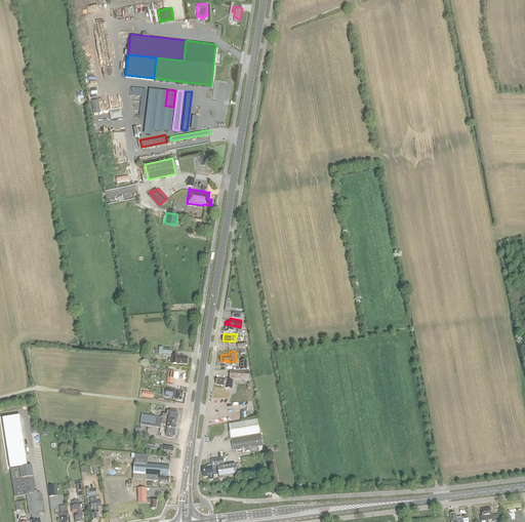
[(179,354),(179,353),(172,352),(171,362),(178,362),(178,361),(188,362),(188,355),(179,354)]
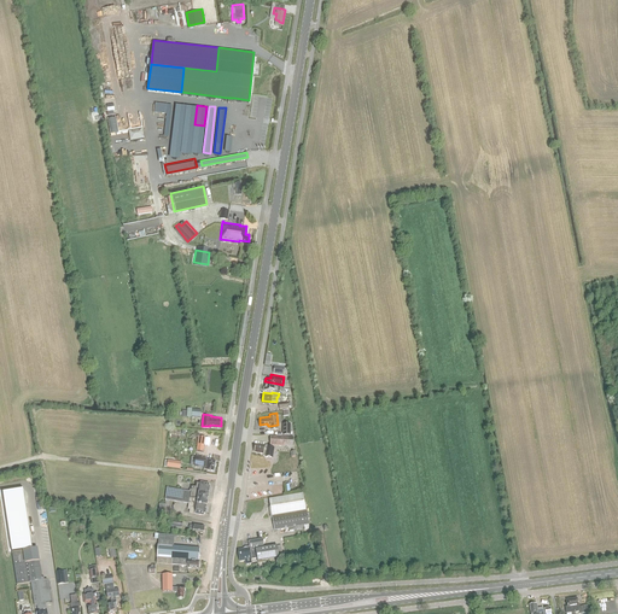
[(270,433),(270,443),(292,444),(292,434),(270,433)]
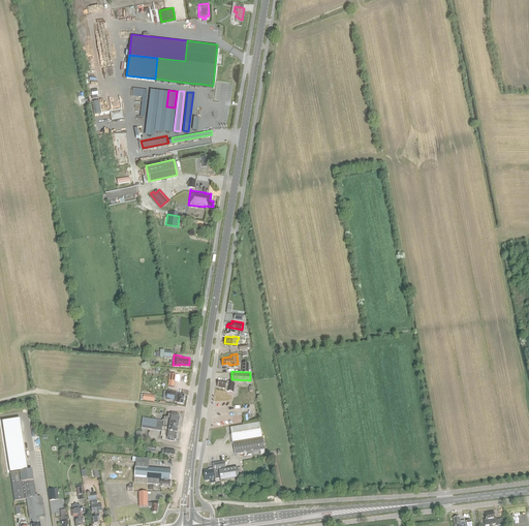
[(218,378),(218,384),(222,385),(223,385),(225,387),(227,389),(229,388),(229,389),(234,390),(235,381),(226,379),(223,379),(222,379),(218,378)]
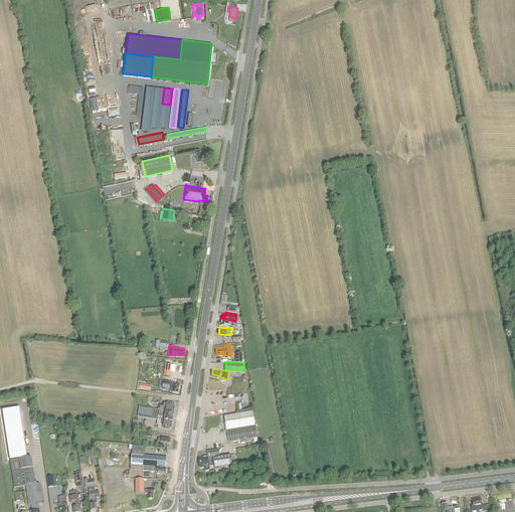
[(172,379),(163,378),(162,386),(170,387),(169,389),(178,390),(180,381),(172,380),(172,379)]
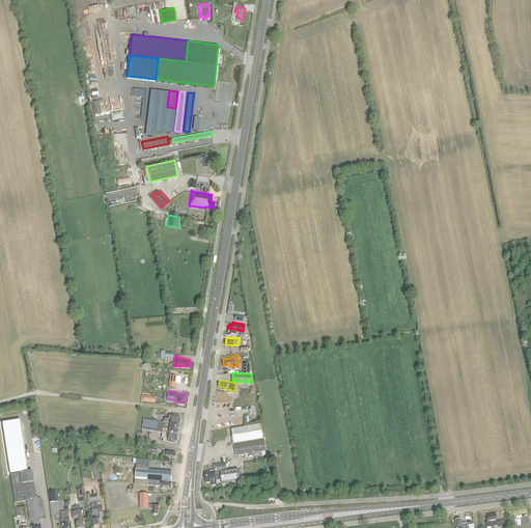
[(172,412),(169,412),(168,416),(165,416),(164,420),(143,417),(142,426),(162,431),(161,435),(163,435),(163,438),(167,439),(167,440),(175,441),(175,440),(176,440),(177,438),(177,439),(178,434),(177,434),(179,421),(180,421),(182,416),(180,416),(180,415),(179,415),(179,413),(172,412)]
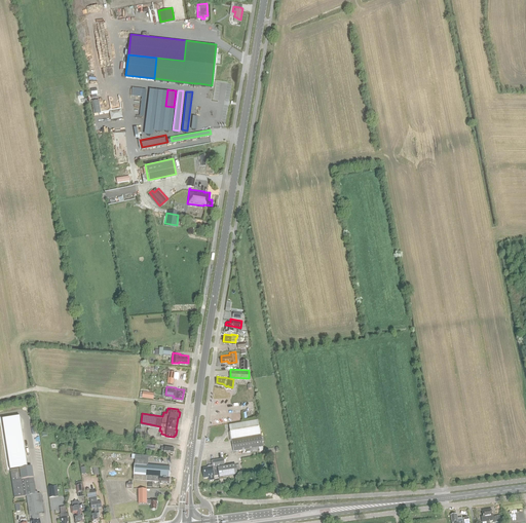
[(247,448),(262,445),(262,444),(262,439),(264,439),(263,434),(261,435),(258,417),(229,422),(231,434),(230,434),(230,438),(231,438),(233,449),(247,447),(247,448)]
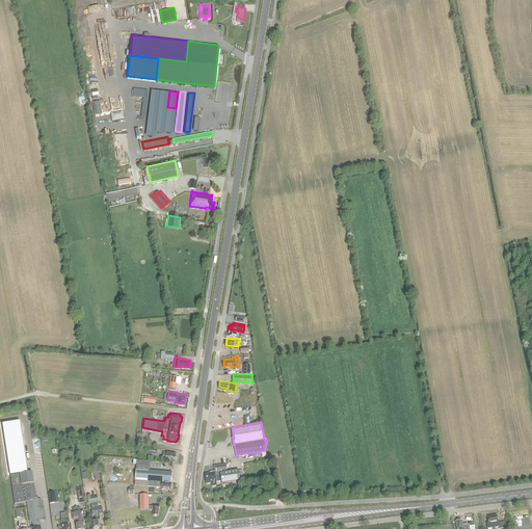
[(151,458),(134,457),(133,463),(136,463),(134,482),(161,484),(161,486),(171,487),(171,480),(173,470),(150,468),(151,458)]
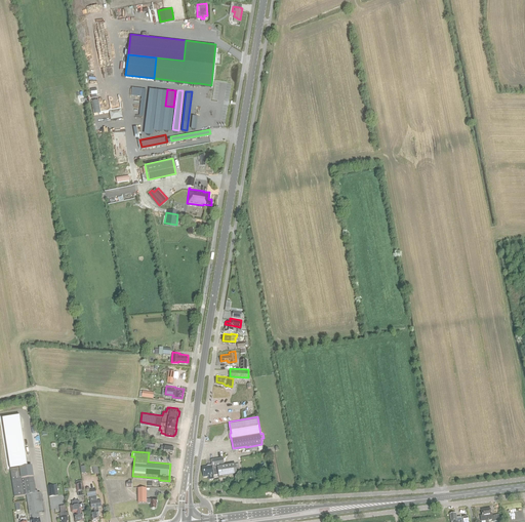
[(211,457),(212,464),(202,465),(204,475),(208,474),(209,478),(209,477),(213,476),(213,473),(218,472),(218,475),(240,471),(239,460),(225,464),(224,455),(211,457)]
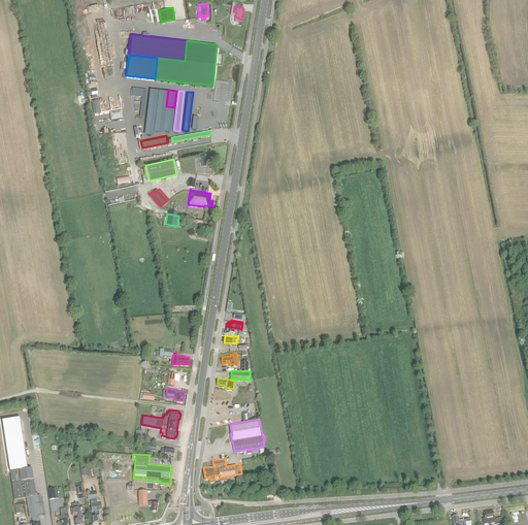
[(34,477),(33,466),(10,469),(14,497),(26,495),(29,515),(32,515),(32,520),(31,520),(31,524),(41,524),(40,519),(39,513),(44,512),(43,505),(42,494),(40,492),(38,492),(37,491),(36,491),(34,477)]
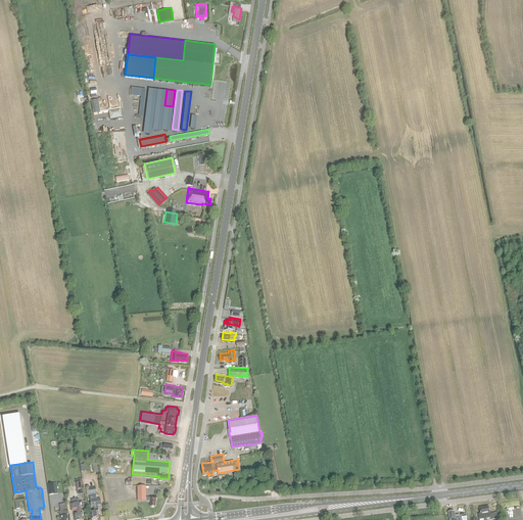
[(84,491),(82,476),(76,477),(78,492),(84,491)]
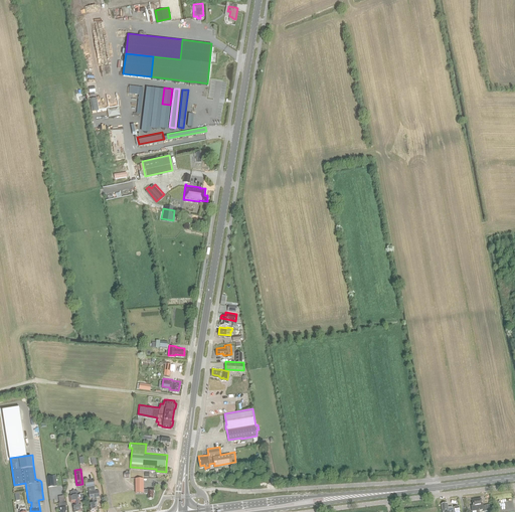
[(89,478),(88,476),(84,477),(86,485),(88,485),(95,484),(94,477),(89,478)]
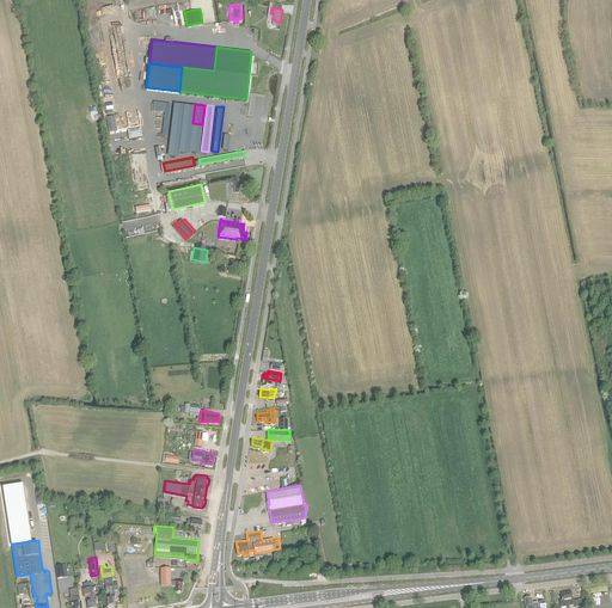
[(161,565),(161,582),(171,582),(171,565),(161,565)]
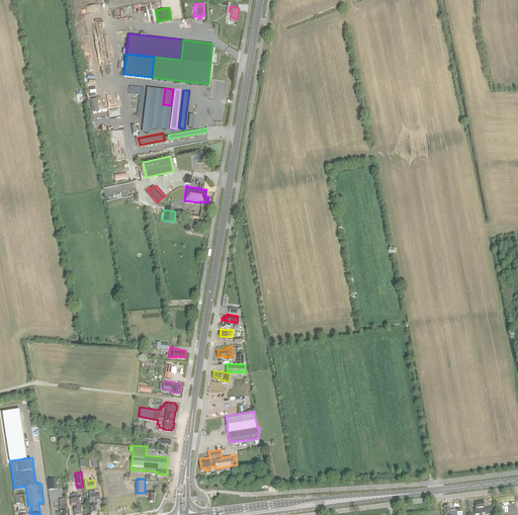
[(96,498),(99,498),(98,492),(96,492),(95,487),(88,488),(89,493),(88,493),(89,499),(92,499),(92,504),(89,504),(90,512),(91,512),(92,513),(93,512),(94,512),(96,511),(96,508),(98,506),(97,504),(96,503),(96,498)]
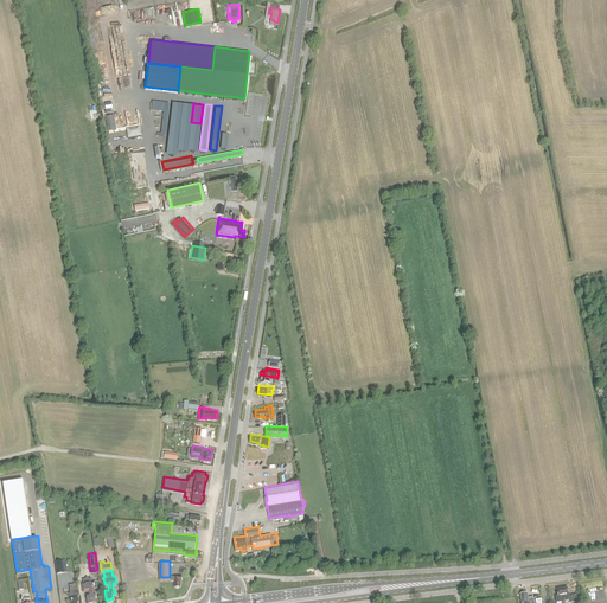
[(89,576),(87,573),(84,576),(83,576),(83,581),(82,581),(83,590),(88,589),(88,591),(85,592),(87,602),(89,602),(93,602),(94,601),(96,601),(96,596),(96,595),(96,592),(94,592),(93,587),(97,585),(96,578),(91,579),(91,575),(89,576)]
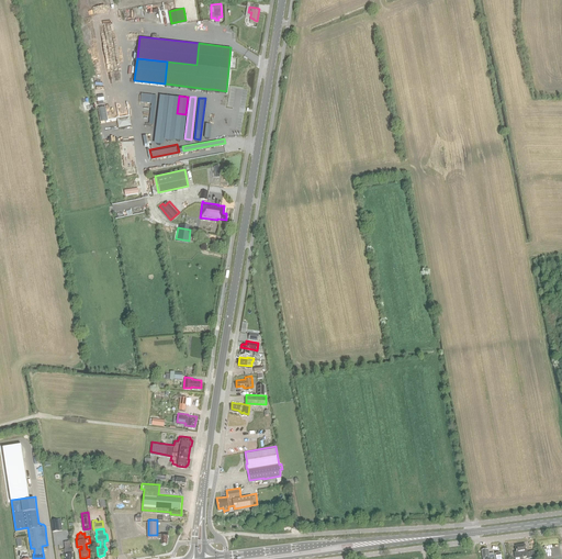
[(157,532),(157,535),(158,536),(161,536),(161,541),(167,541),(167,536),(168,536),(168,532),(161,532),(157,532)]
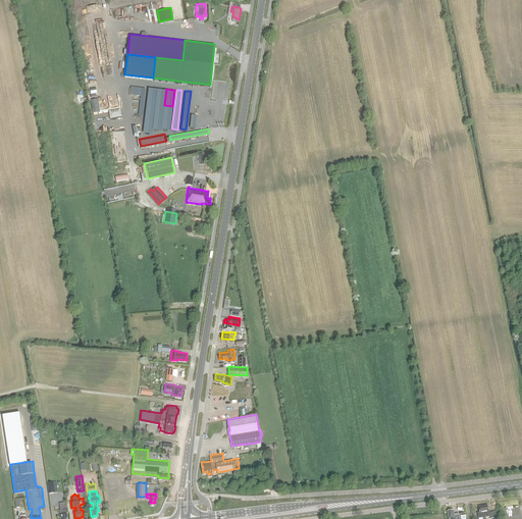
[(65,507),(64,503),(59,504),(60,507),(59,507),(59,511),(59,512),(60,516),(61,516),(60,518),(67,518),(67,516),(67,511),(68,510),(67,507),(65,507)]
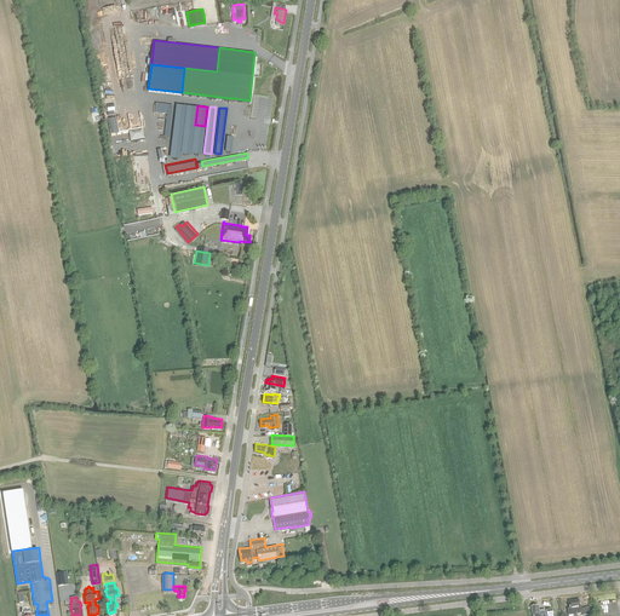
[(580,604),(579,597),(568,598),(569,604),(569,605),(567,605),(568,612),(573,611),(574,615),(578,615),(577,611),(581,610),(581,612),(590,611),(589,604),(585,604),(581,605),(581,603),(580,604)]
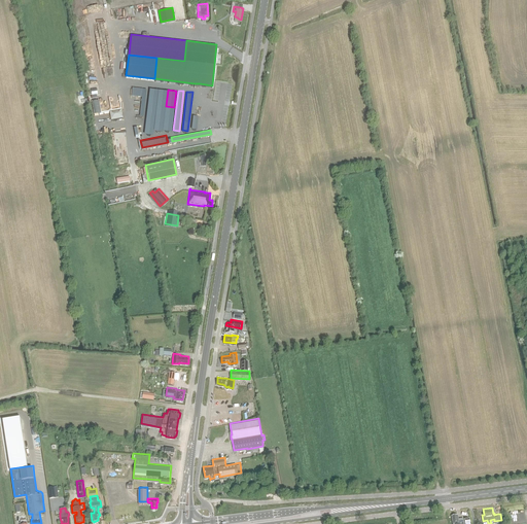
[(453,523),(463,523),(462,516),(458,517),(457,512),(451,513),(453,523)]
